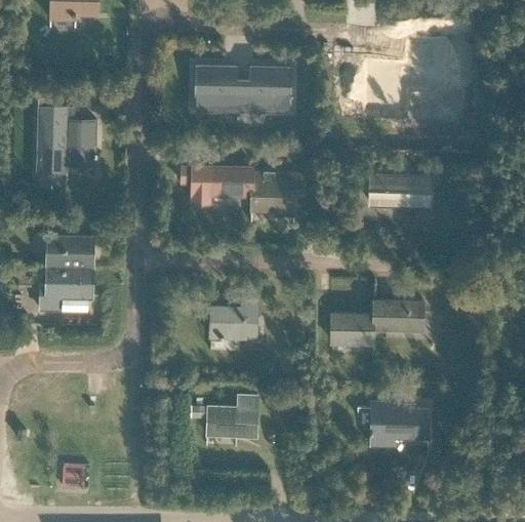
[(49,0),(49,22),(75,22),(75,15),(97,16),(97,0),(49,0)]
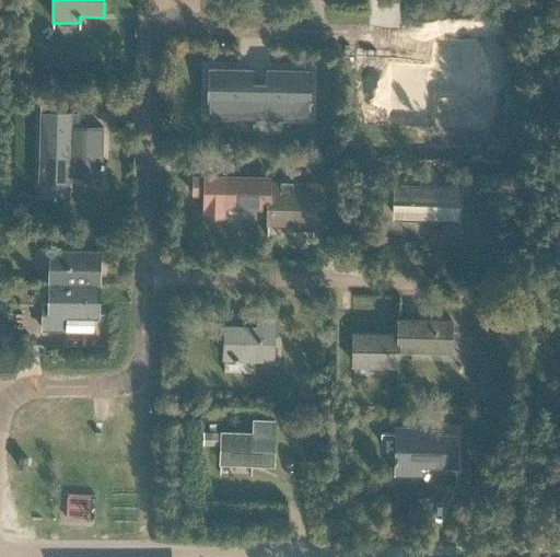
[(431,79),(431,91),(438,91),(438,93),(465,94),(465,100),(496,101),(497,65),(475,65),(475,53),(438,51),(438,79),(431,79)]
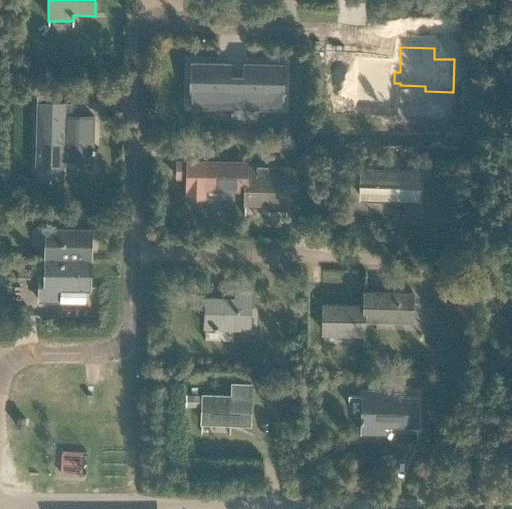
[(235,110),(236,85),(230,84),(230,66),(190,66),(189,104),(190,104),(190,109),(214,109),(214,100),(228,100),(228,109),(235,110)]
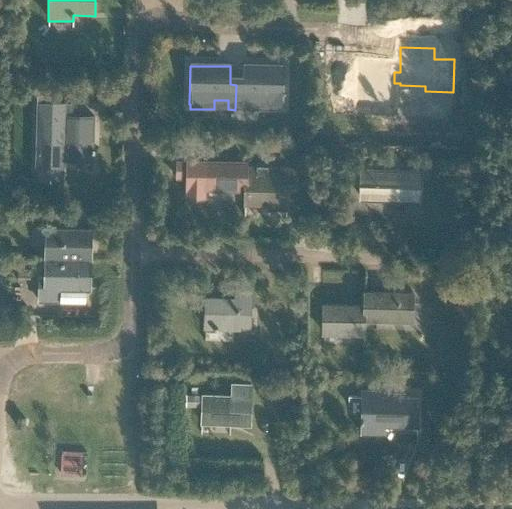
[(242,85),(236,85),(235,110),(243,110),(243,101),(257,101),(257,110),(281,111),(281,106),(282,106),(283,67),(243,67),(242,85)]
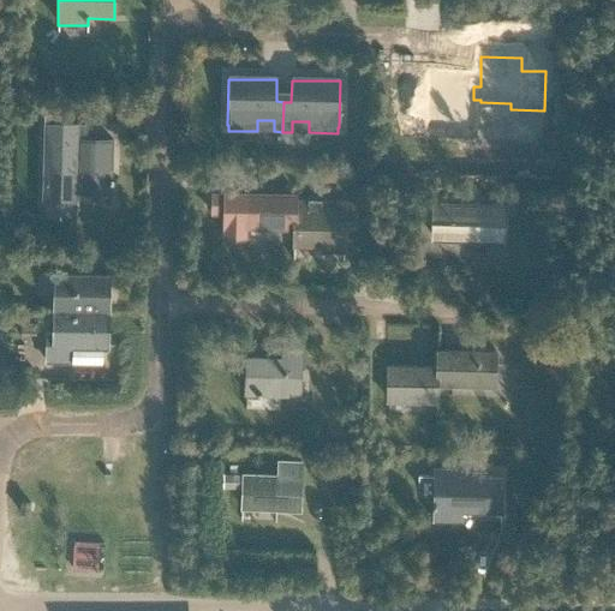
[(404,95),(402,135),(435,135),(436,129),(466,129),(467,100),(473,100),(473,87),(467,85),(467,83),(427,83),(427,96),(404,95)]
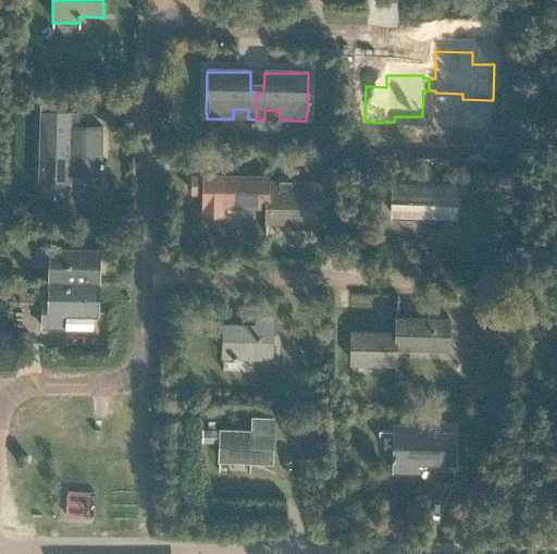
[(40,106),(39,184),(69,184),(69,176),(70,176),(71,115),(54,115),(54,106),(40,106)]
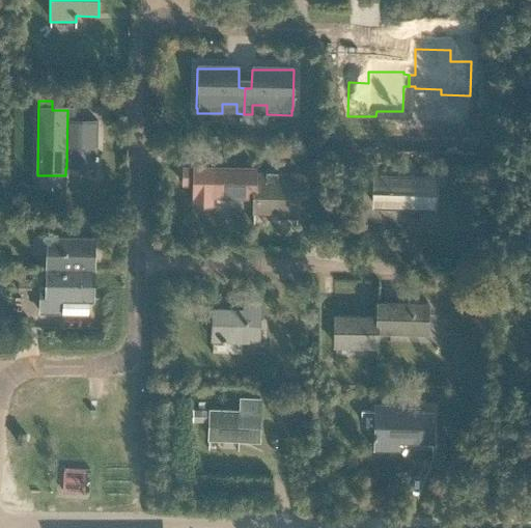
[(67,110),(66,168),(95,169),(96,123),(74,122),(74,110),(67,110)]
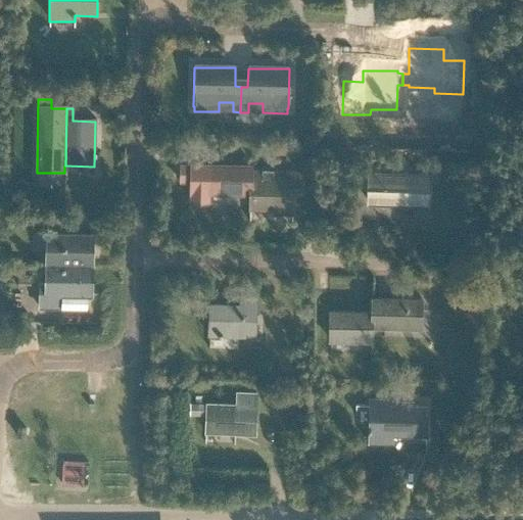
[(180,167),(179,183),(190,183),(190,195),(191,195),(191,203),(208,203),(208,197),(249,198),(250,180),(250,174),(251,172),(251,168),(208,167),(190,166),(190,167),(180,167)]
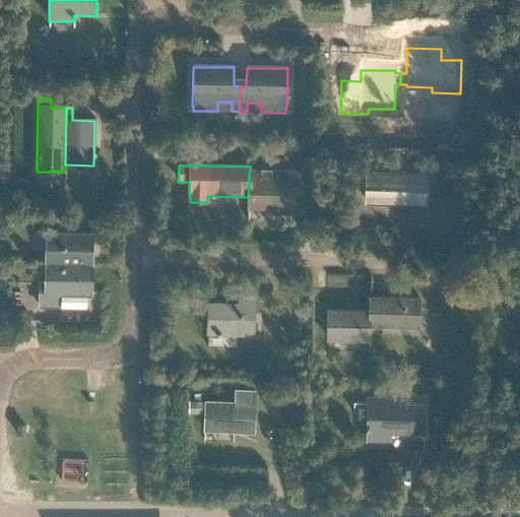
[(248,197),(248,209),(271,210),(271,214),(290,215),(290,195),(299,195),(300,175),(291,174),(249,173),(249,179),(248,197)]
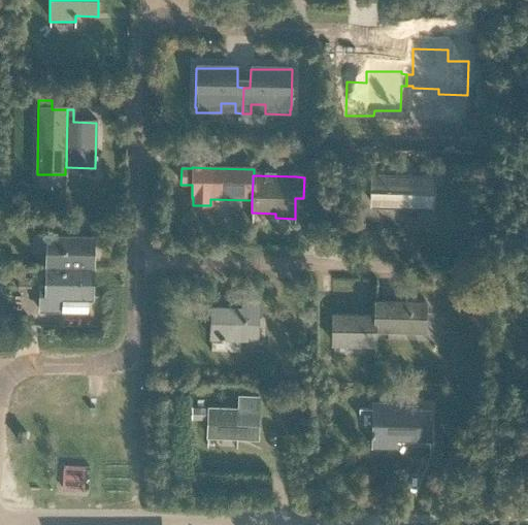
[(369,175),(369,192),(369,209),(400,210),(400,219),(418,219),(418,210),(433,211),(434,194),(435,177),(369,175)]
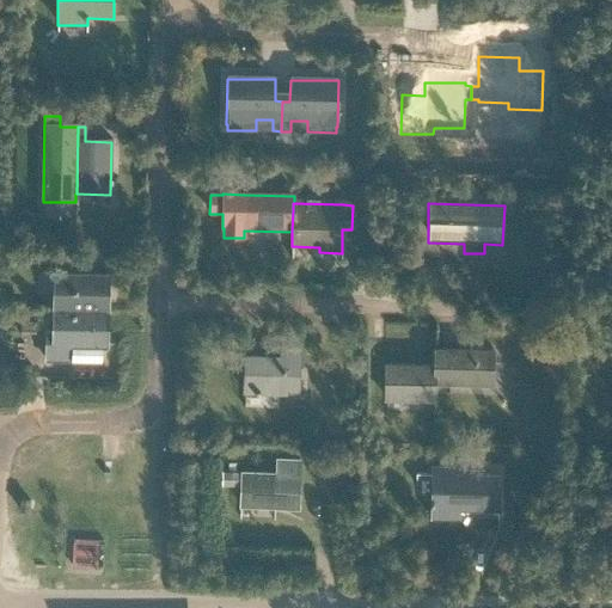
[(54,277),(54,313),(106,313),(108,278),(54,277)]
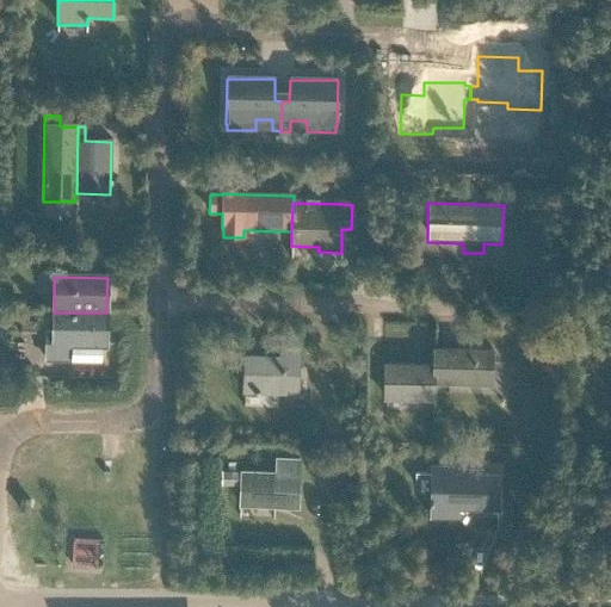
[(106,348),(106,313),(54,313),(53,338),(47,338),(45,363),(100,364),(102,348),(106,348)]
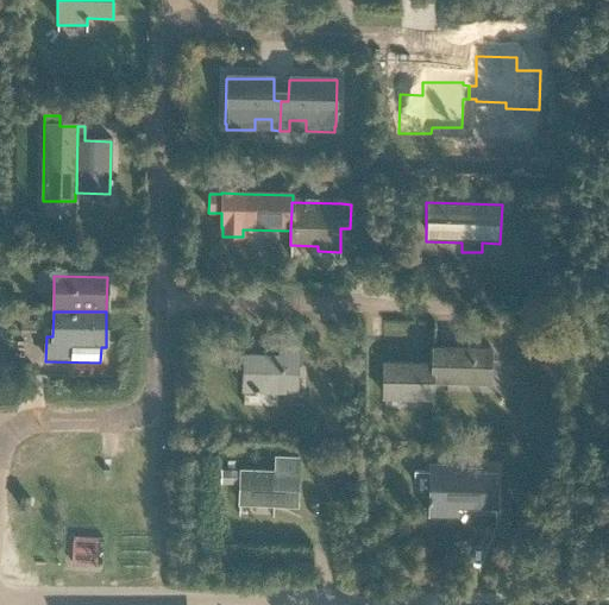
[(39,327),(20,326),(20,336),(38,336),(39,327)]
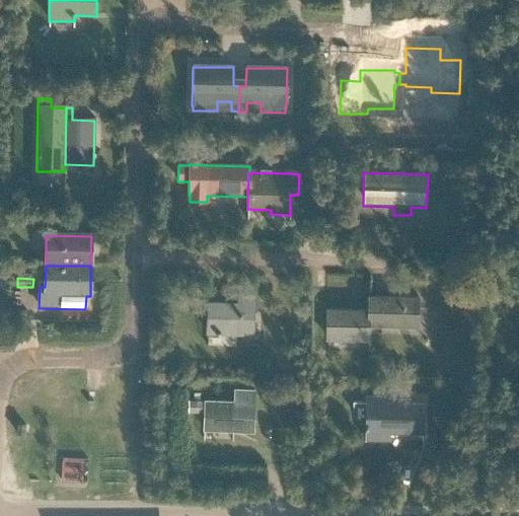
[(251,336),(253,296),(238,295),(238,304),(208,303),(207,335),(251,336)]
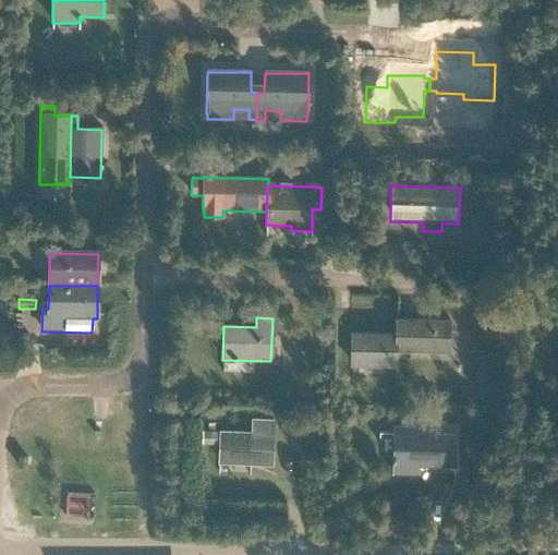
[(396,336),(396,351),(449,352),(449,322),(396,321),(396,336)]
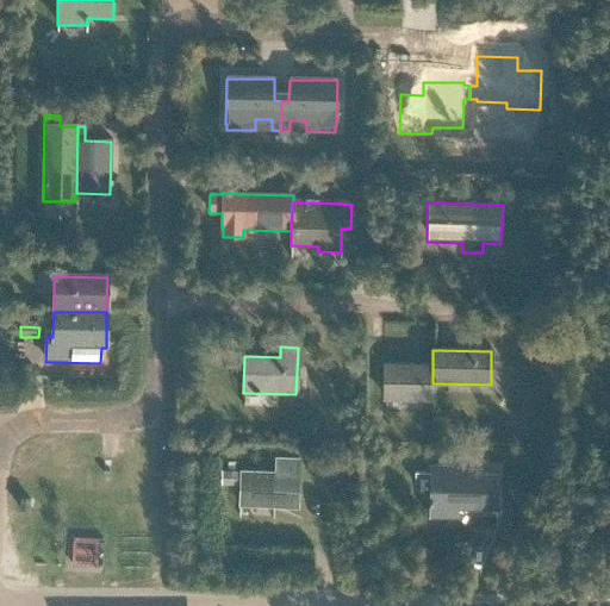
[(433,383),(433,367),(384,366),(384,381),(385,381),(385,400),(433,401),(433,383)]
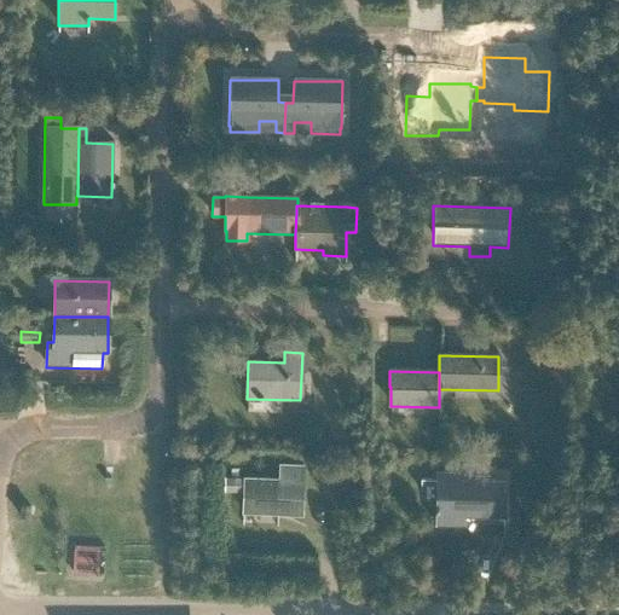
[(278,481),(243,480),(242,514),(301,516),(302,468),(279,466),(278,481)]
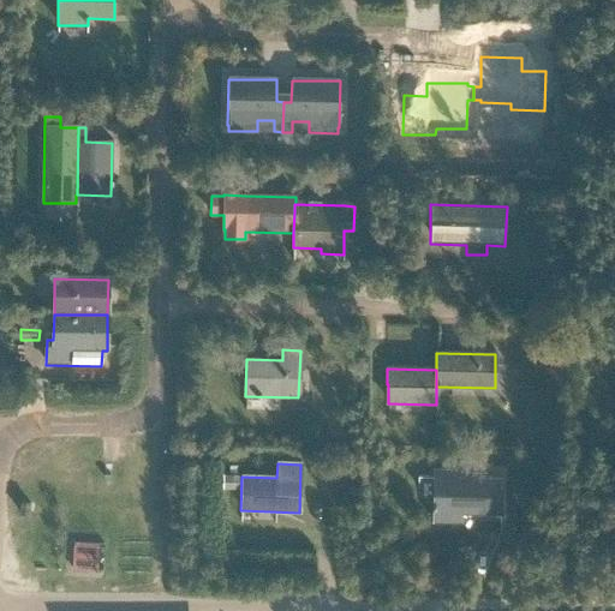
[(434,471),(434,523),(453,523),(453,513),(501,514),(501,480),(485,480),(485,475),(465,475),(465,480),(454,479),(454,471),(434,471)]
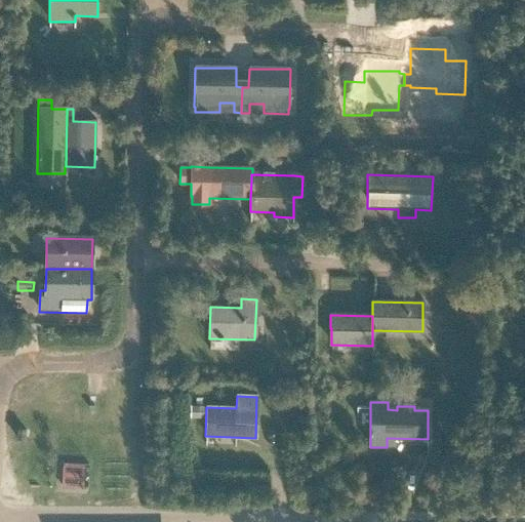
[(189,418),(205,419),(206,407),(190,406),(189,418)]
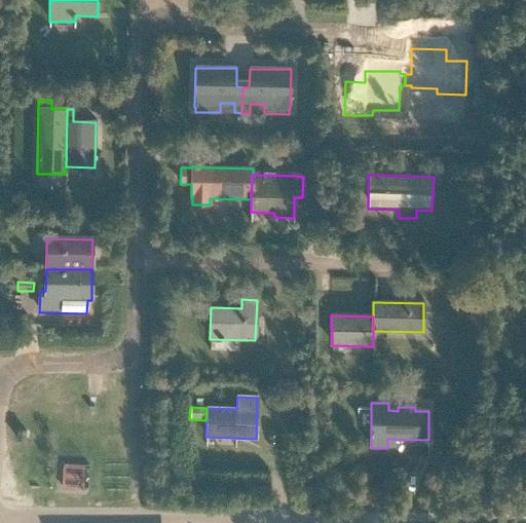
[(24,442),(25,433),(17,432),(16,441),(24,442)]
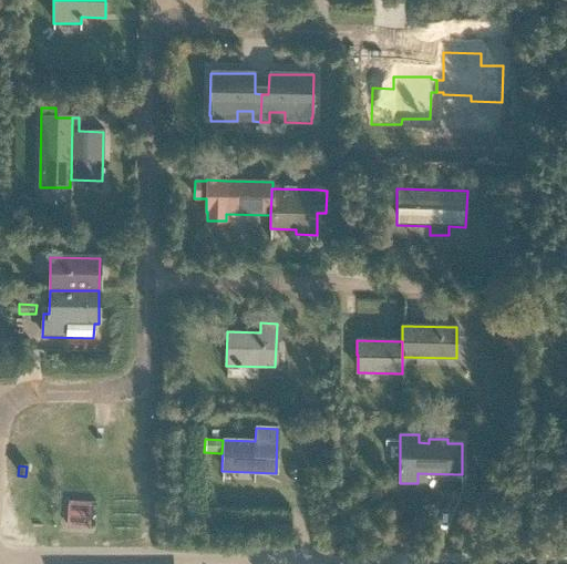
[(96,526),(98,500),(70,499),(70,525),(96,526)]
